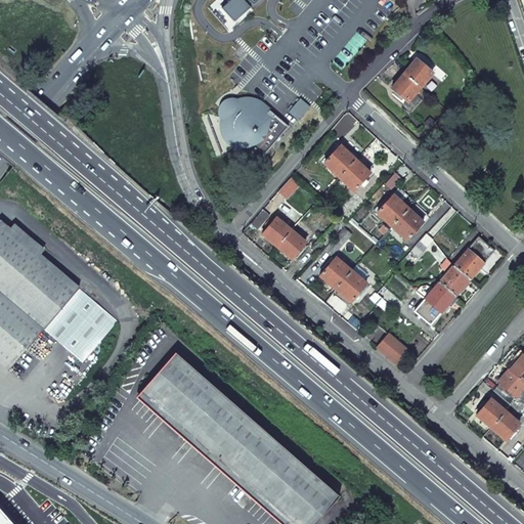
[(228,0),(221,8),(232,22),(233,23),(234,22),(250,8),(247,5),(250,2),(253,5),(259,0),(228,0)]
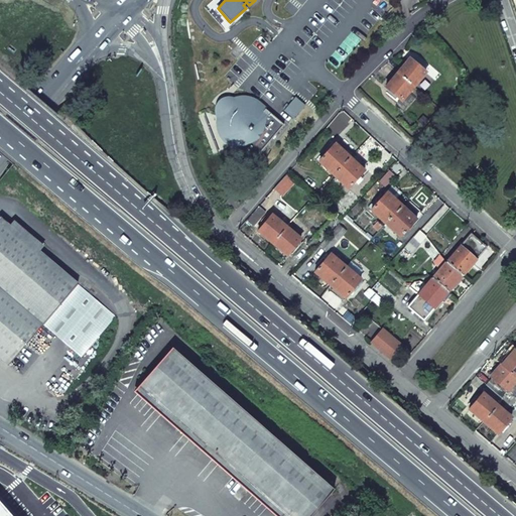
[(243,5),(246,8),(249,11),(261,0),(255,0),(249,5),(246,2),(243,5)]
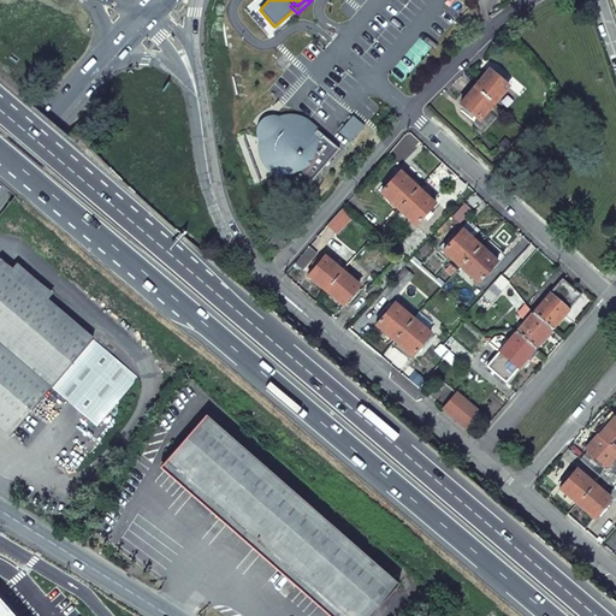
[(489,71),(474,88),(493,104),(508,87),(489,71)]
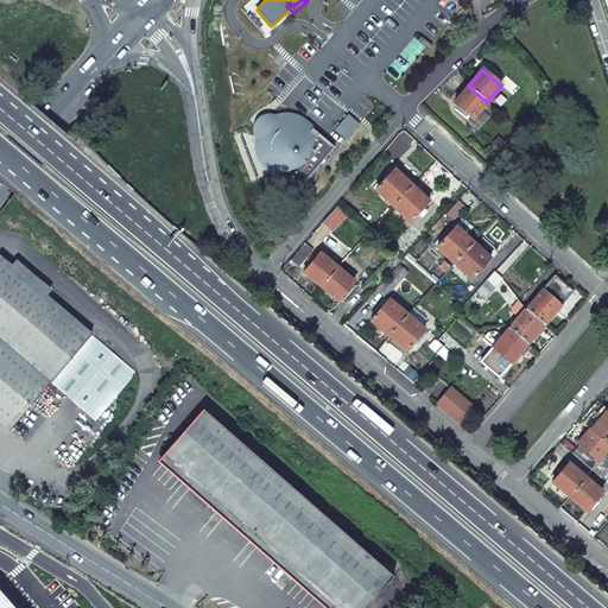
[(468,87),(454,103),(473,120),(487,102),(468,87)]
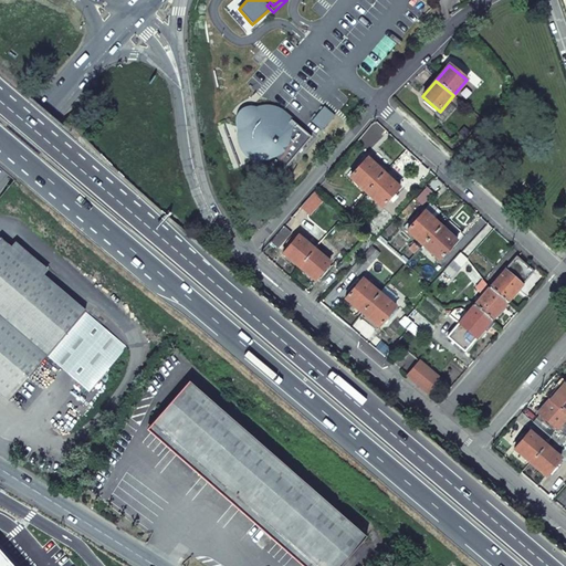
[(248,153),(276,177),(313,136),(284,112),(278,108),(271,106),(263,106),(257,108),(255,105),(250,107),(247,109),(245,108),(242,112),(240,115),(241,116),(239,121),(238,126),(241,126),(240,133),(241,140),(243,146),(248,153)]
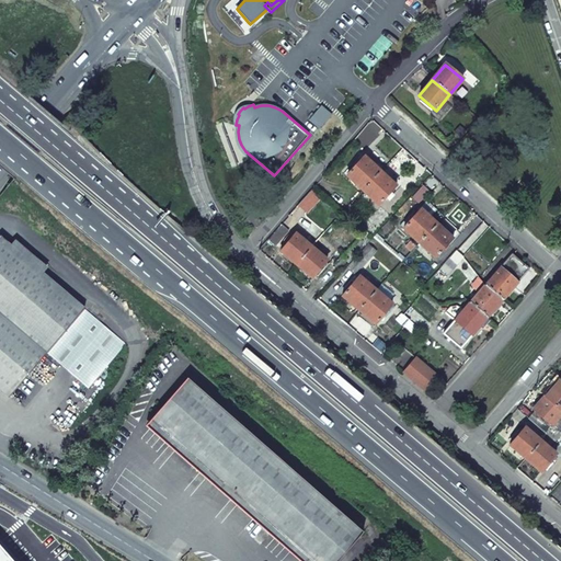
[(308,121),(319,129),(331,115),(321,106),(308,121)]
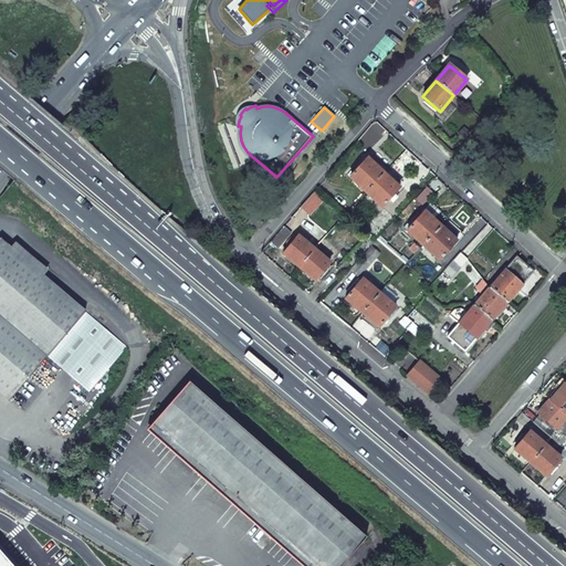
[(367,158),(349,178),(365,192),(384,174),(367,158)]
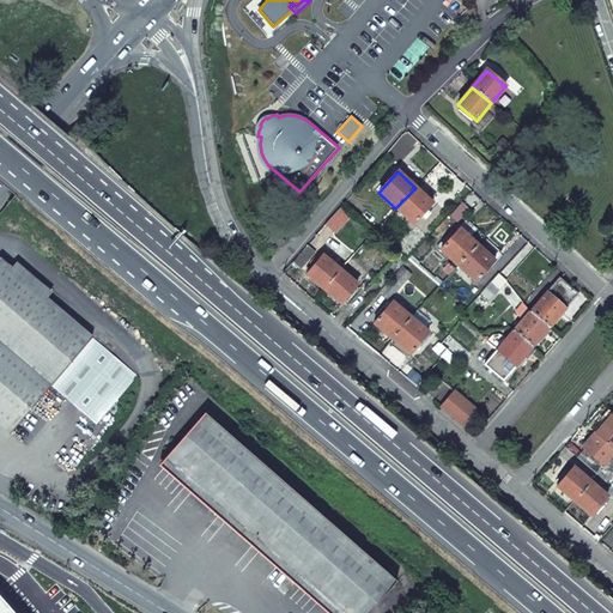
[(416,188),(395,208),(413,224),(432,204),(416,188)]
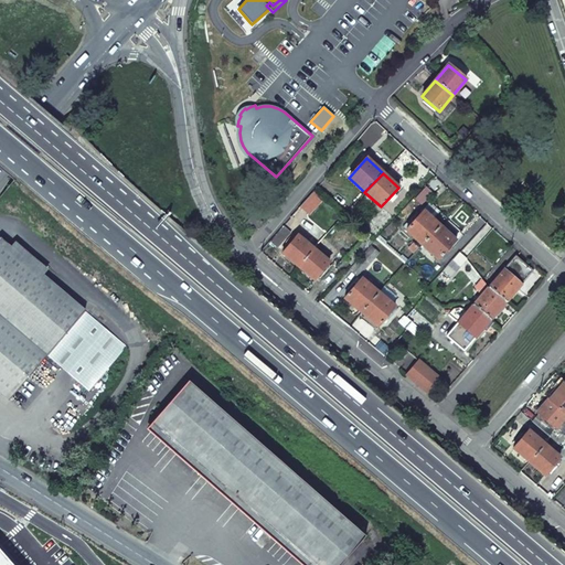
[(414,200),(422,206),(433,193),(425,187),(414,200)]
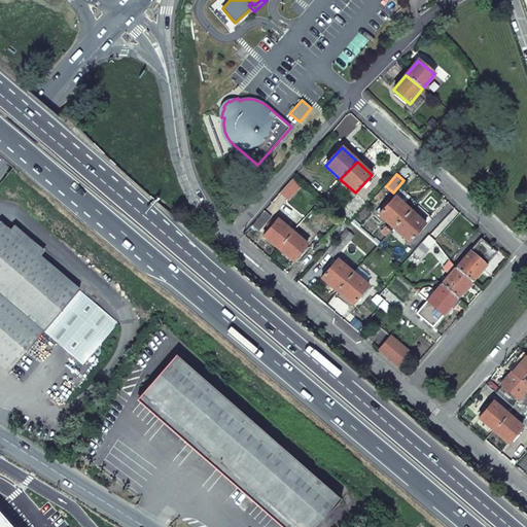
[(326,189),(317,181),(312,187),(321,197),(326,189)]
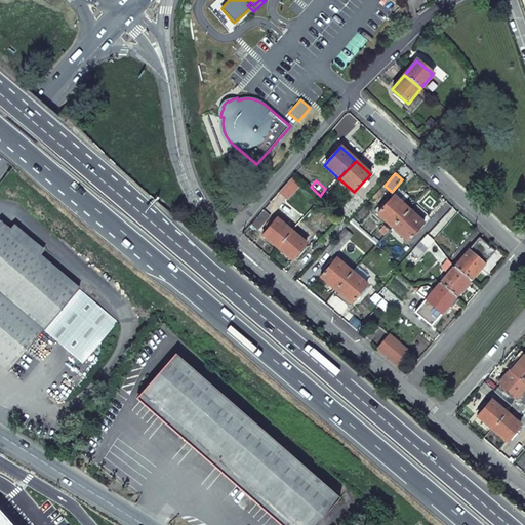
[(394,196),(377,213),(392,228),(408,209),(394,196)]
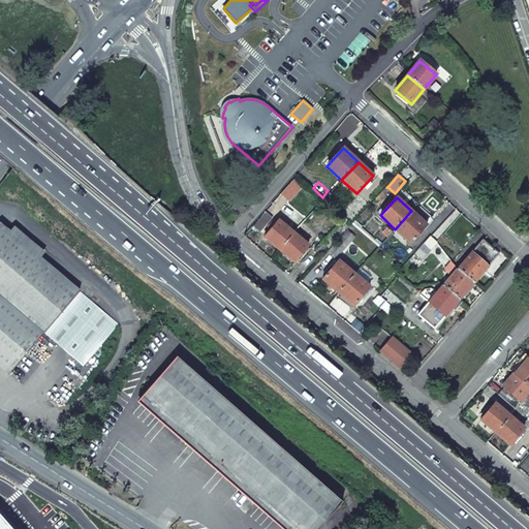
[(237,201),(230,210),(239,217),(245,209),(237,201)]
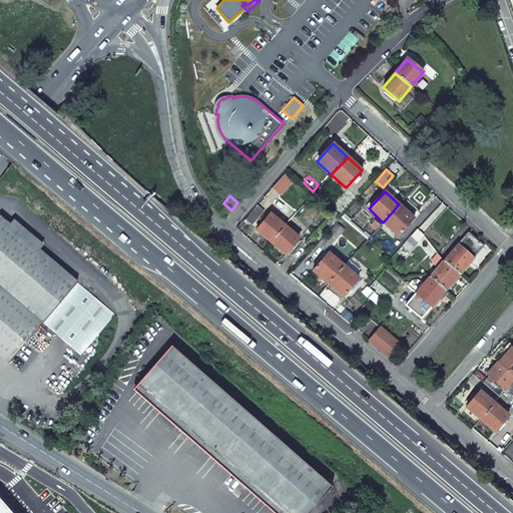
[(399,204),(383,222),(397,235),(413,218),(399,204)]
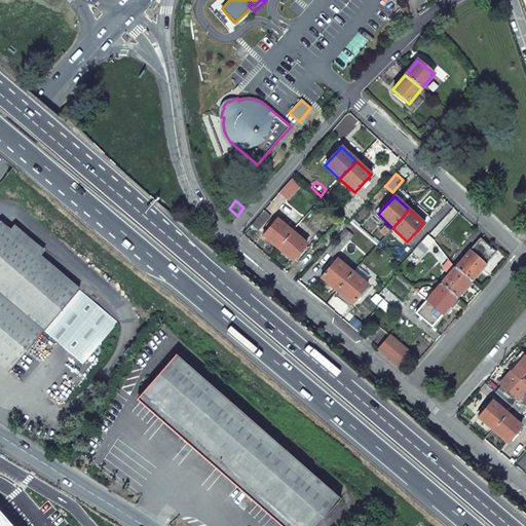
[(259,230),(270,217),(264,212),(252,225),(259,230)]
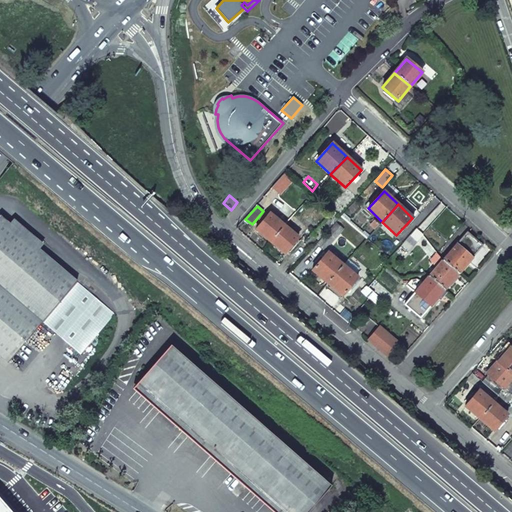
[(269,213),(256,229),(270,241),(284,225),(269,213)]
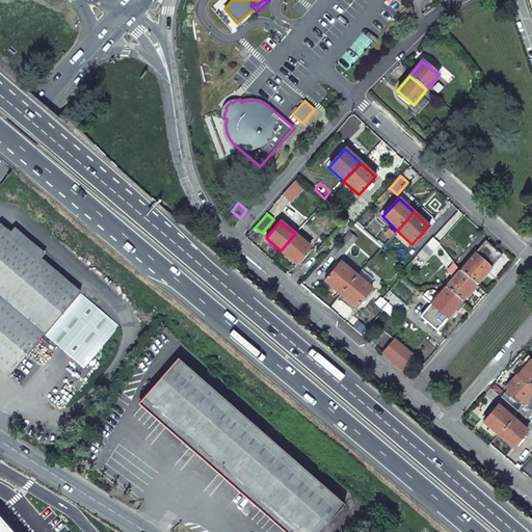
[(0,224),(0,369),(8,376),(44,335),(83,368),(120,326),(0,224)]
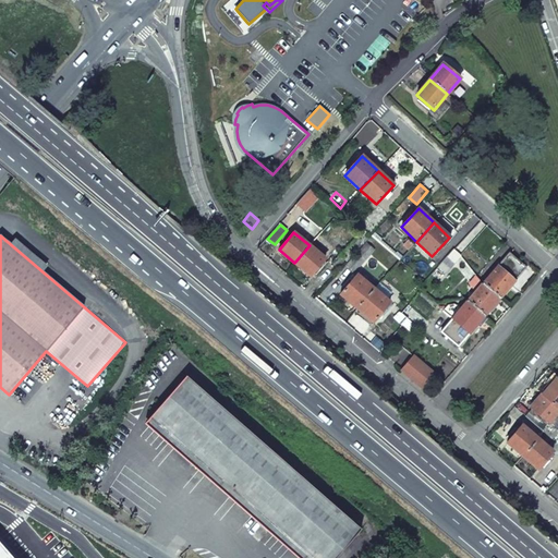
[(350,244),(339,257),(347,263),(356,251),(356,250),(360,246),(353,241),(351,244),(350,244)]
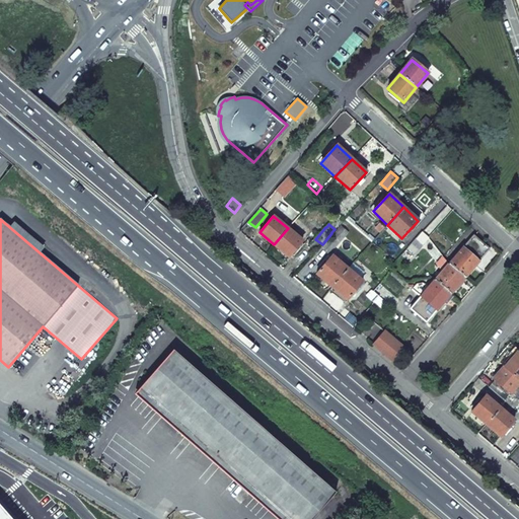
[(288,228),(274,244),(288,256),(302,240),(288,228)]
